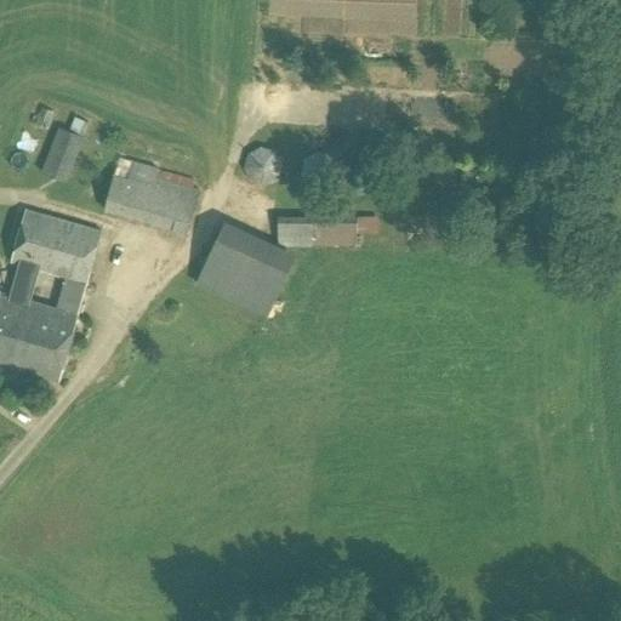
[(83,137),(89,123),(74,117),(69,132),(57,127),(40,172),(67,183),(84,137),(83,137)]
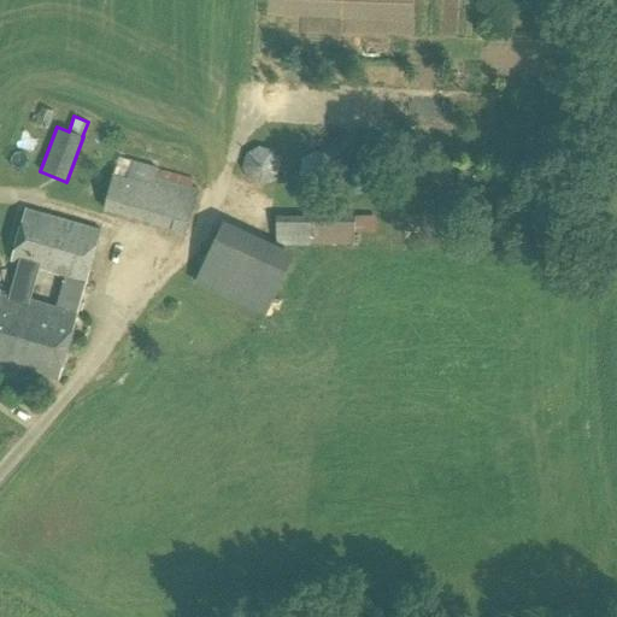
[(262,184),(275,177),(280,163),(272,150),(258,146),(246,152),(241,166),(248,180),(262,184)]
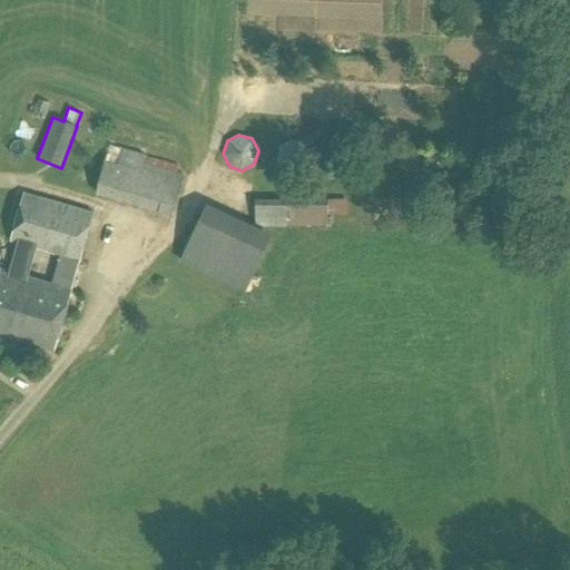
[(296,175),(308,168),(311,155),(304,143),(290,139),(278,147),(276,159),(283,172),(296,175)]
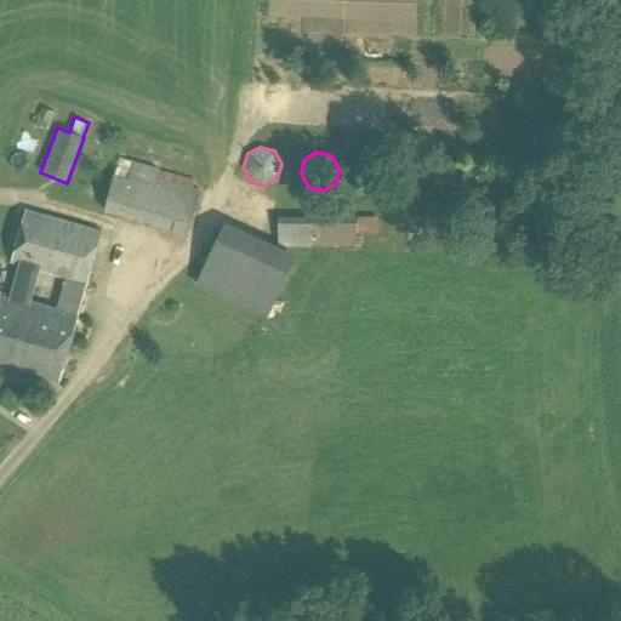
[(198,189),(155,177),(157,169),(132,161),(127,180),(113,176),(103,211),(186,234),(198,189)]
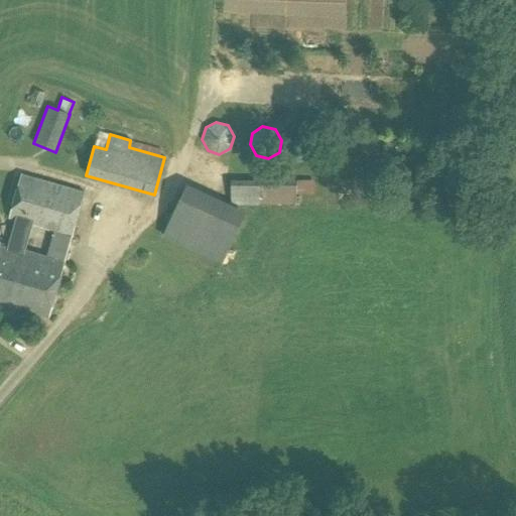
[(1,241),(0,240),(0,301),(49,316),(65,262),(85,191),(20,173),(8,219),(15,221),(8,246),(0,244),(1,241)]
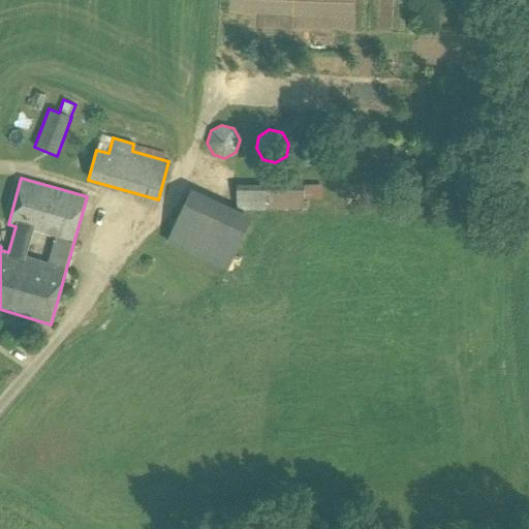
[(304,209),(304,198),(320,198),(320,183),(237,185),(237,209),(191,188),(176,222),(238,250),(252,216),(240,211),(304,209)]
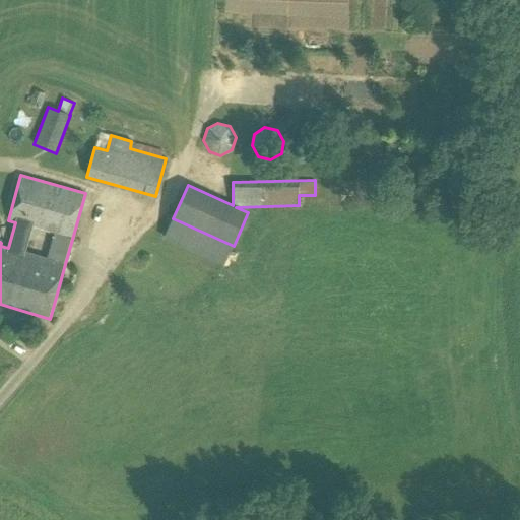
[(173,218),(164,238),(224,266),(234,246),(173,218)]
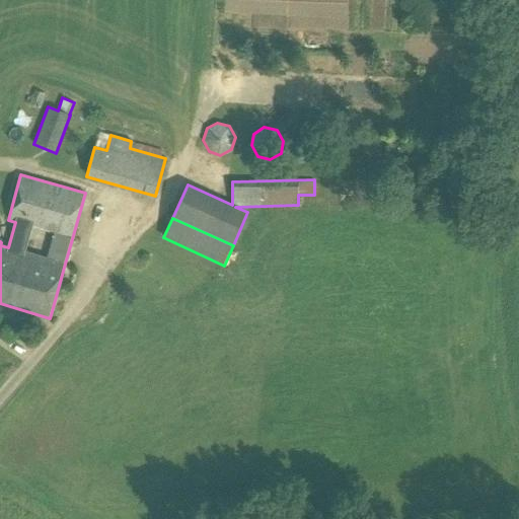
All buildings are outlined.
